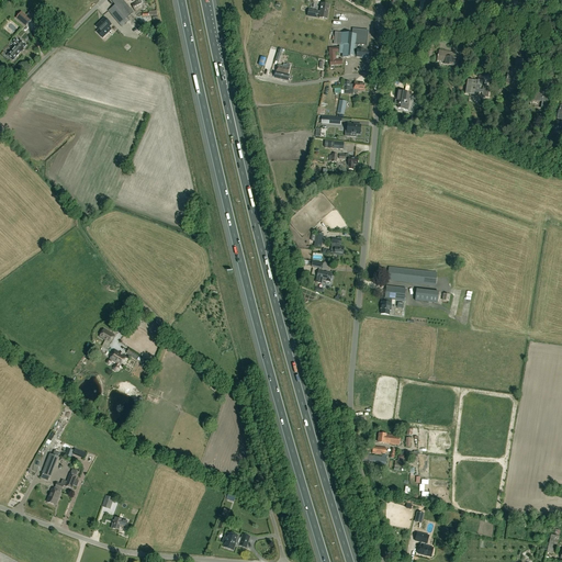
[(130,21),(127,18),(133,13),(122,0),(110,0),(114,6),(108,11),(122,27),(130,21)]
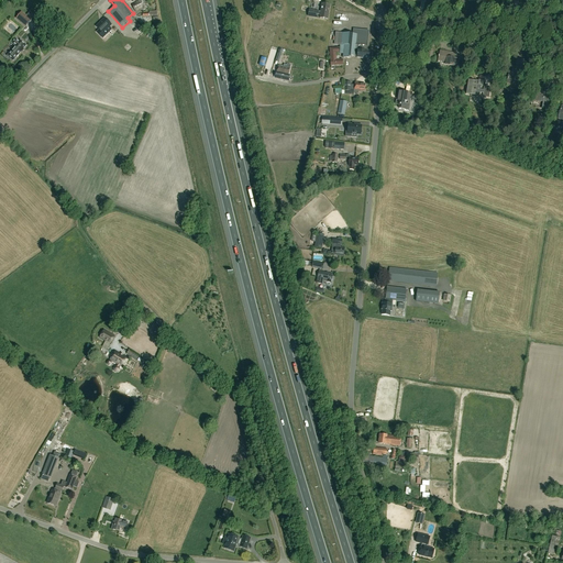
[(146,4),(143,0),(136,0),(138,2),(132,4),(135,12),(142,10),(142,11),(148,8),(147,3),(146,4)]
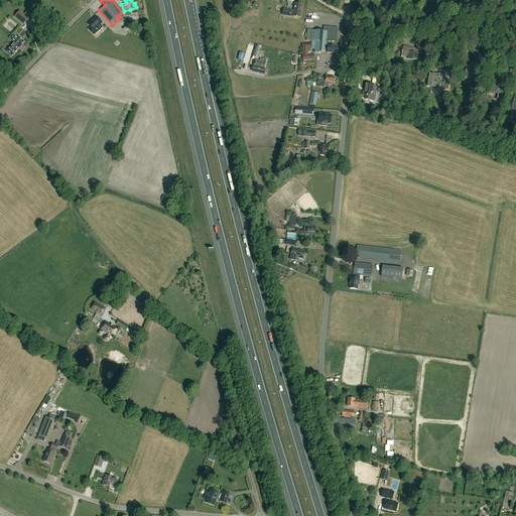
[(282,15),(290,17),(291,14),(295,15),(296,12),(300,12),(302,5),(295,4),(294,11),(283,9),(282,15)]
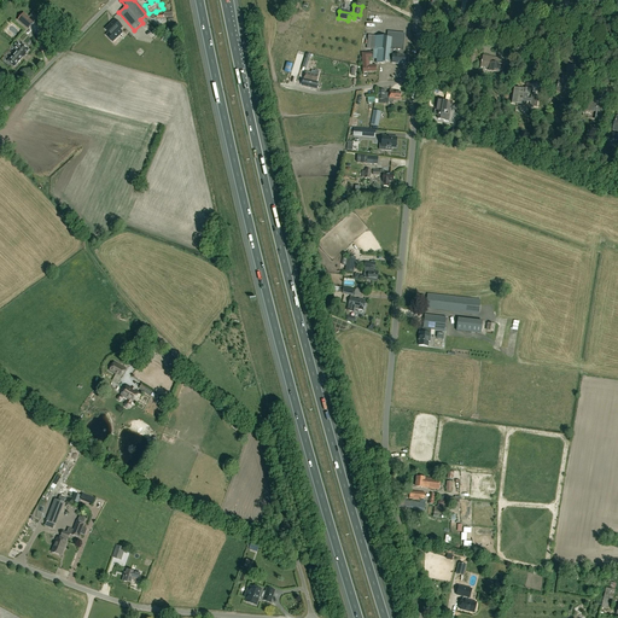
[(17,21),(28,29),(38,17),(33,13),(29,17),(23,13),(17,21)]
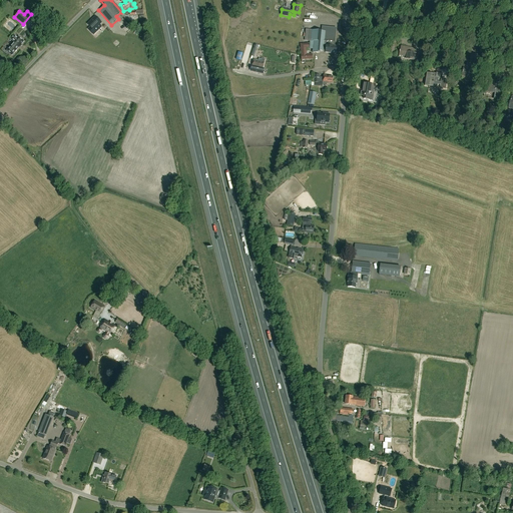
[(147,38),(144,15),(139,16),(143,39),(147,38)]
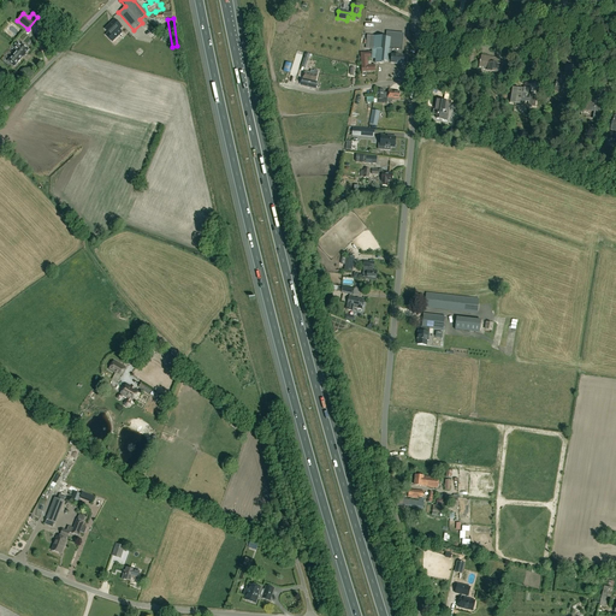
[(122,28),(114,21),(105,29),(108,33),(106,35),(112,42),(122,33),(119,30),(122,28)]
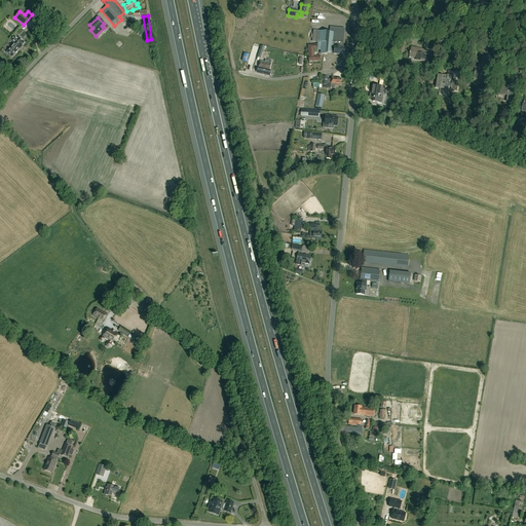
[(331,33),(313,31),(312,41),(318,42),(317,50),(321,50),(321,53),(327,54),(328,52),(333,52),(333,53),(335,54),(335,47),(342,47),(344,30),(331,29),(331,33)]
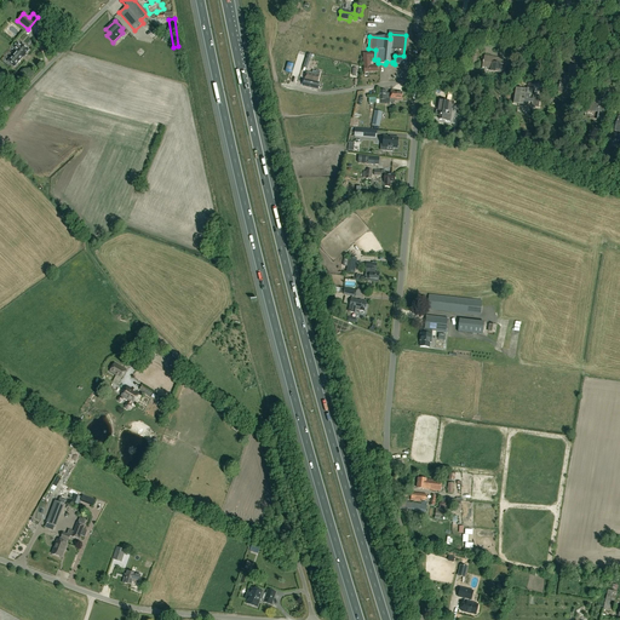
[(23,45),(21,46),(17,42),(13,47),(17,51),(11,58),(7,62),(13,67),(29,51),(23,45)]
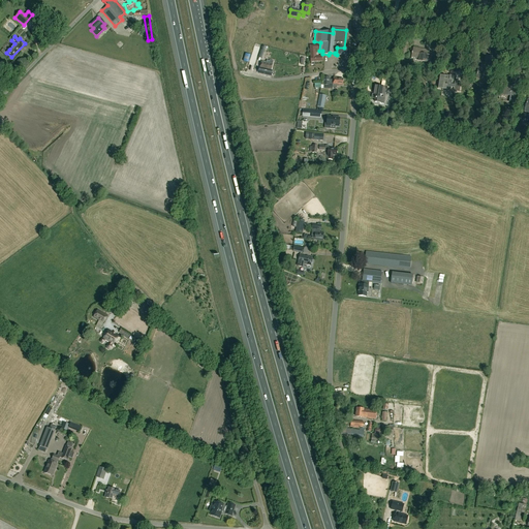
[(310,62),(322,61),(321,56),(316,56),(315,50),(318,50),(318,44),(309,45),(310,62)]
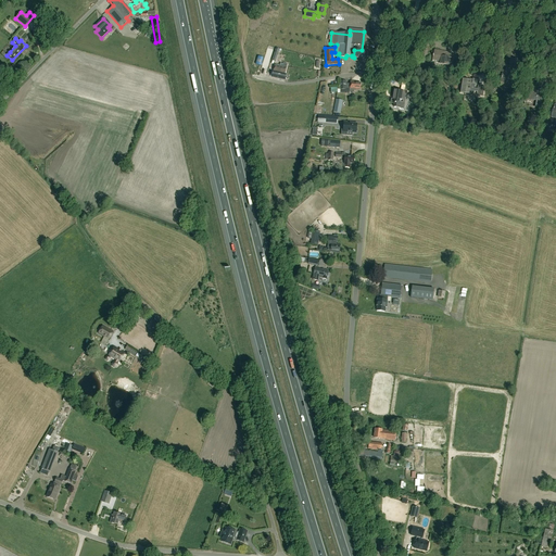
[(362,50),(354,50),(354,58),(364,59),(365,51),(362,50)]
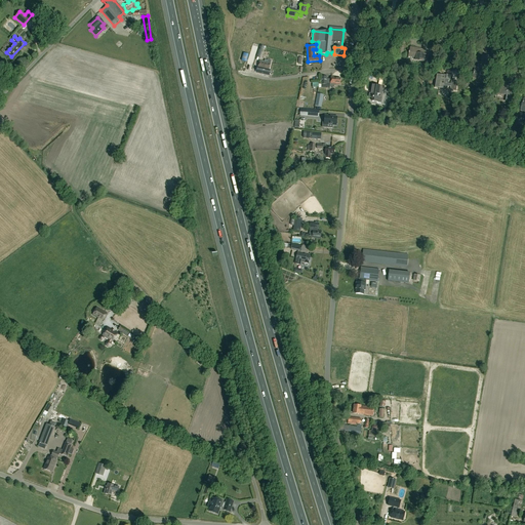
[(410,48),(409,52),(408,53),(409,53),(408,58),(409,56),(413,57),(413,56),(416,57),(415,61),(418,61),(418,62),(428,63),(429,63),(427,62),(428,55),(423,54),(425,50),(419,49),(419,50),(410,48)]
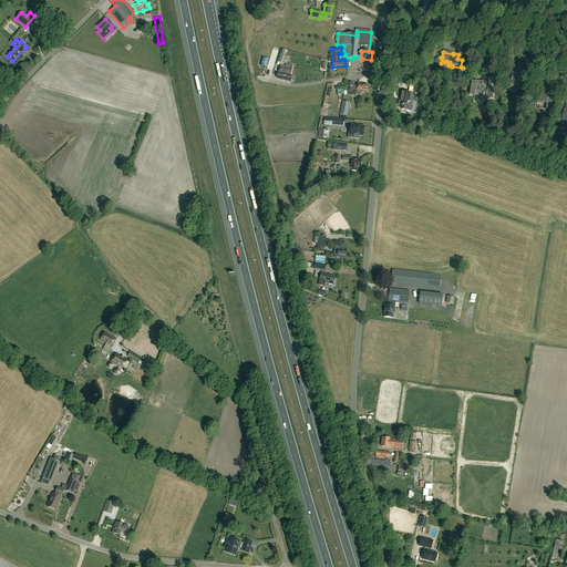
[(521,61),(519,68),(516,68),(515,73),(513,73),(512,79),(511,80),(512,80),(511,83),(517,84),(518,80),(522,81),(523,75),(525,75),(528,62),(521,61)]
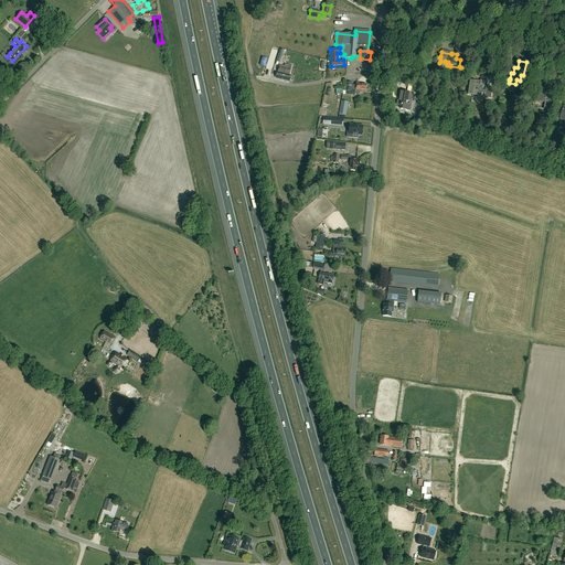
[(279,65),(278,71),(290,73),(291,65),(288,64),(288,65),(286,64),(285,67),(279,65)]
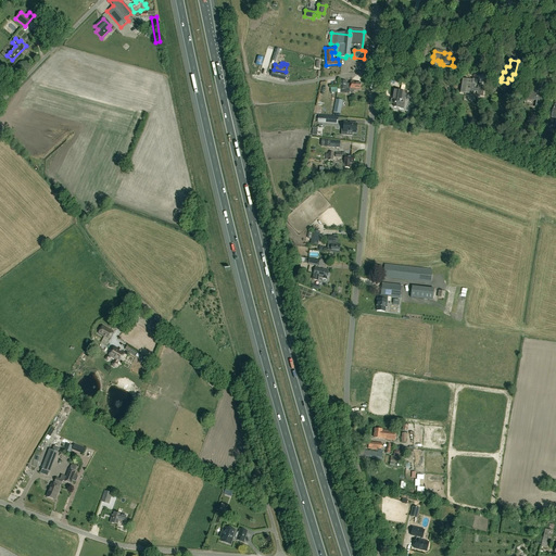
[(286,72),(274,70),(273,73),(272,76),(274,77),(277,77),(277,79),(285,80),(286,75),(285,75),(286,72)]
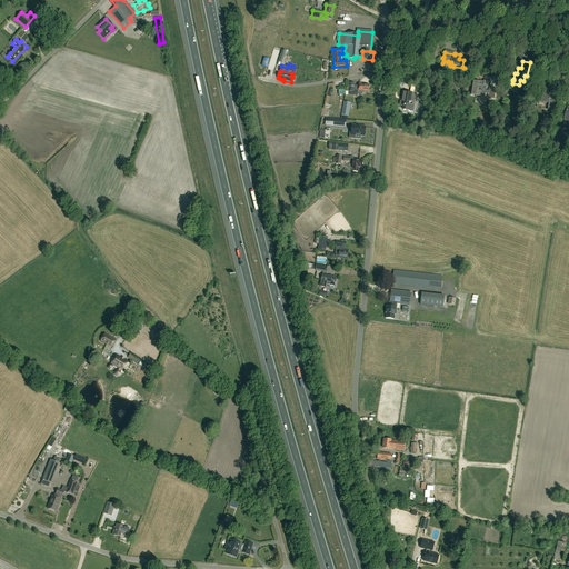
[(473,81),(471,95),(482,97),(482,96),(485,96),(485,93),(488,95),(487,98),(493,99),(496,89),(489,88),(488,91),(486,90),(486,86),(488,87),(489,82),(483,81),(483,82),(473,81)]
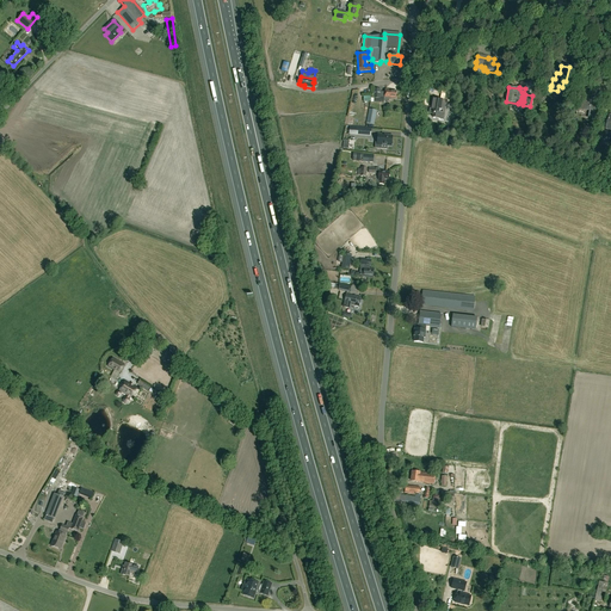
[(386,90),(384,92),(380,92),(381,90),(375,88),(374,98),(374,103),(384,103),(384,102),(389,102),(389,100),(392,100),(392,99),(395,99),(396,91),(389,91),(389,90),(386,90)]
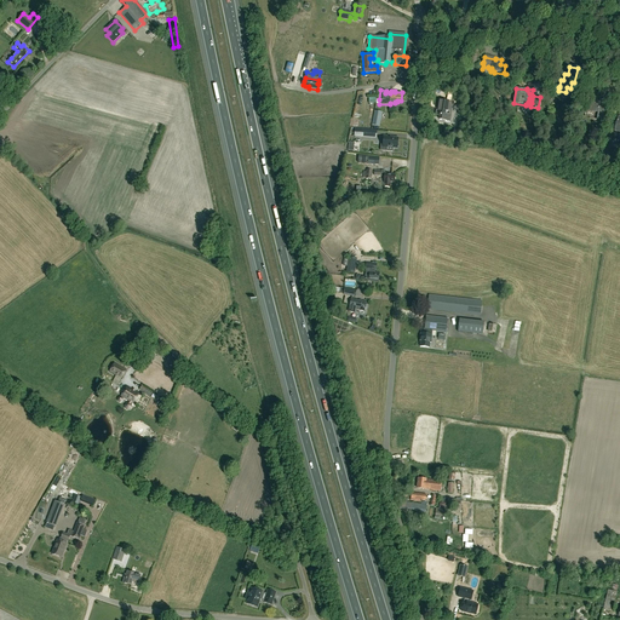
[(596,101),(589,99),(587,110),(596,113),(595,114),(598,114),(597,119),(603,120),(606,101),(600,101),(600,103),(596,102),(596,101)]
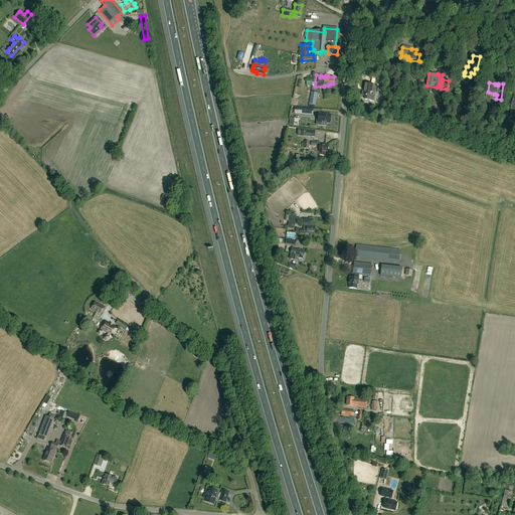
[(374,102),(376,86),(365,83),(364,92),(362,92),(361,96),(365,97),(364,100),(374,102)]
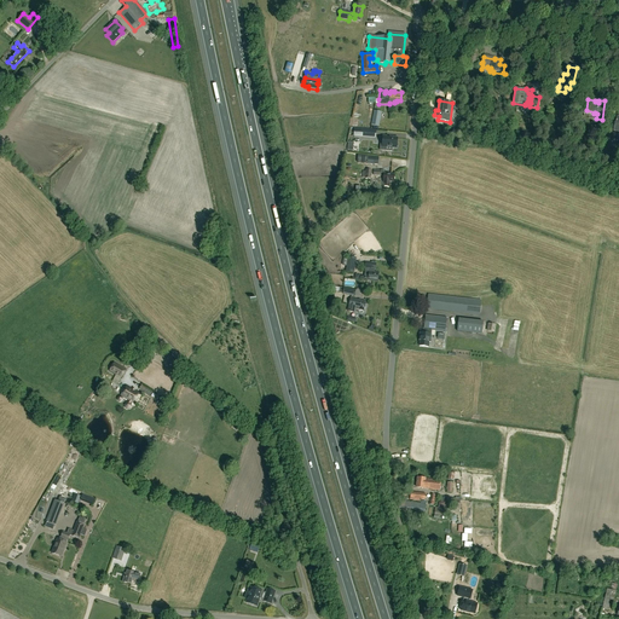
[(371,125),(380,126),(382,111),(379,110),(374,110),(371,125)]
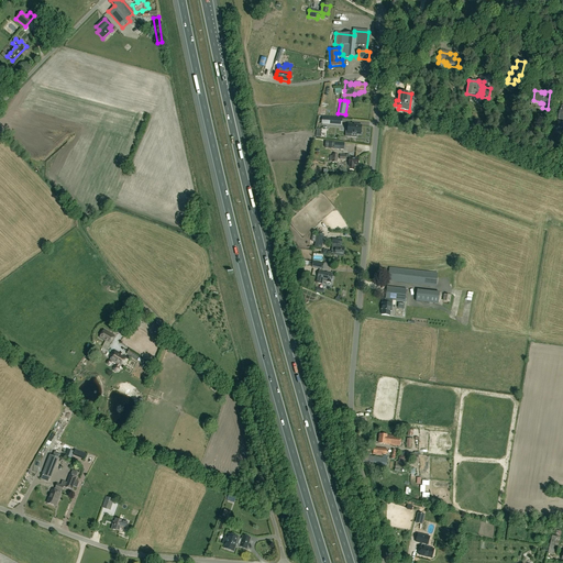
[(362,129),(354,128),(355,127),(349,127),(348,135),(351,136),(350,140),(356,141),(356,136),(361,136),(362,129)]
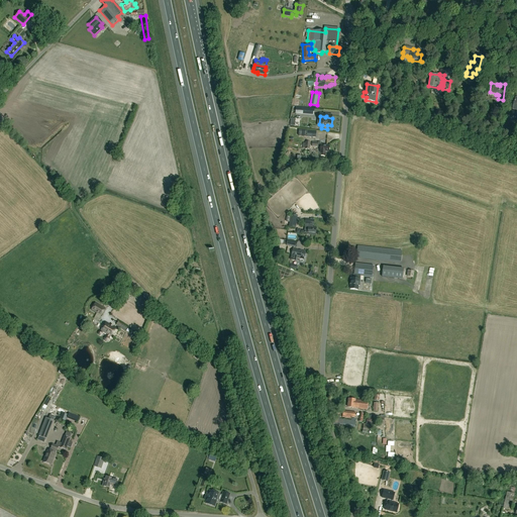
[(320,147),(320,156),(325,157),(325,152),(323,152),(323,151),(329,152),(329,145),(324,145),(324,144),(321,144),(321,143),(312,142),(312,146),(320,147)]
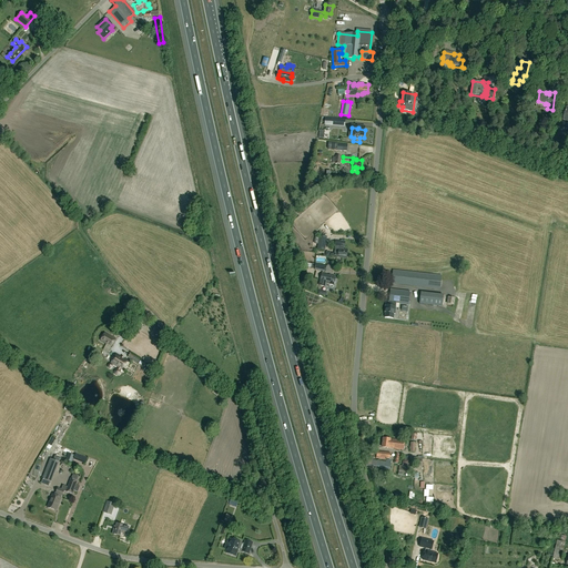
[(320,235),(317,250),(325,251),(326,236),(320,235)]
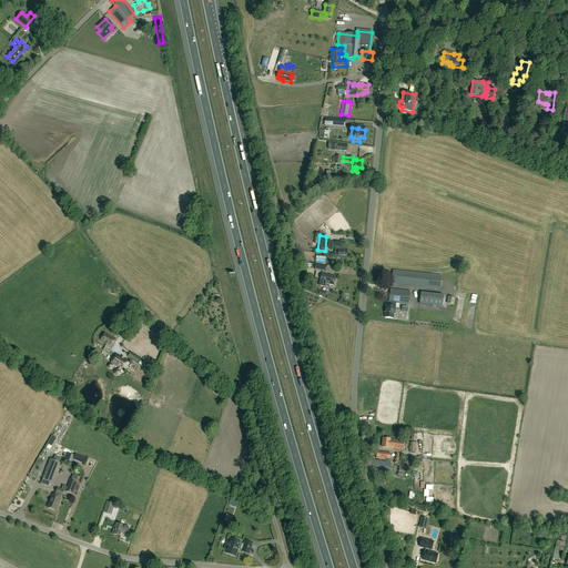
[(347,250),(344,250),(344,247),(345,247),(345,242),(335,241),(334,254),(335,254),(334,257),(346,259),(347,250)]
